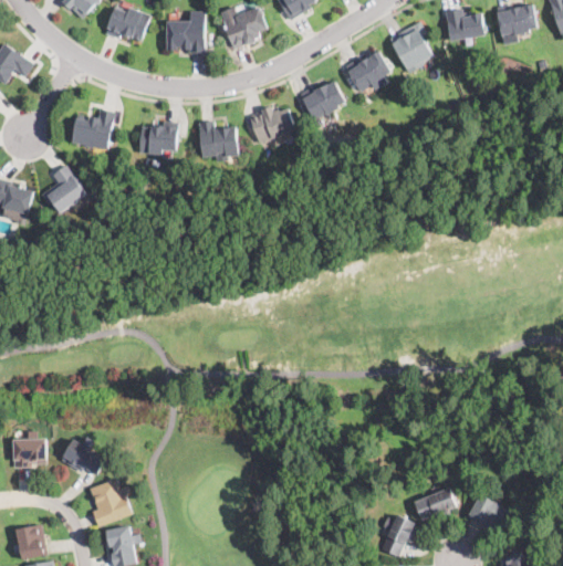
[(98,0),(81,18),(60,0),(98,0)]
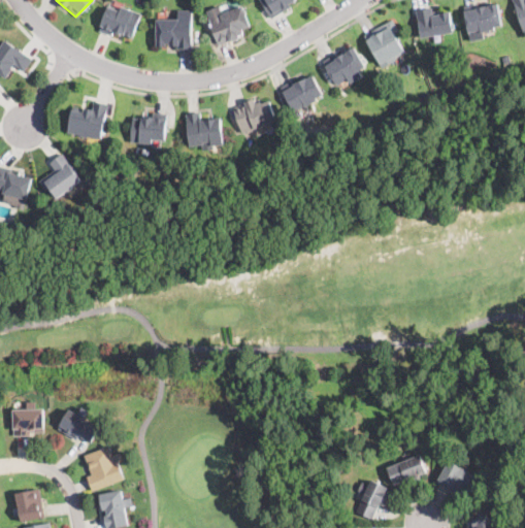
[(294,0),(288,4),(290,7),(269,19),(258,0),(294,0)]
